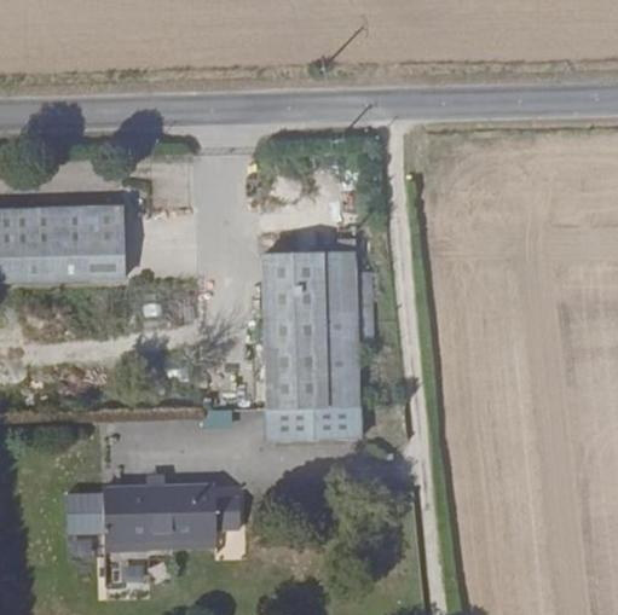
[(27,193),(27,208),(62,207),(62,192),(27,193)]
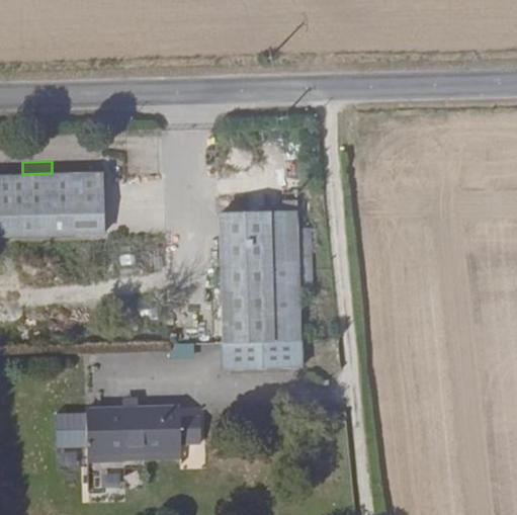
[(22,174),(0,174),(0,235),(105,234),(104,172),(52,173),(22,174)]
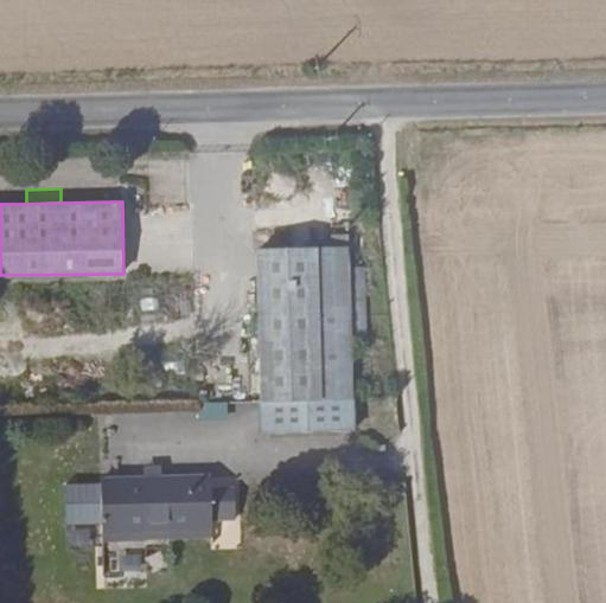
[(349,244),(256,248),(262,431),(356,428),(352,340),(350,267),(349,244)]
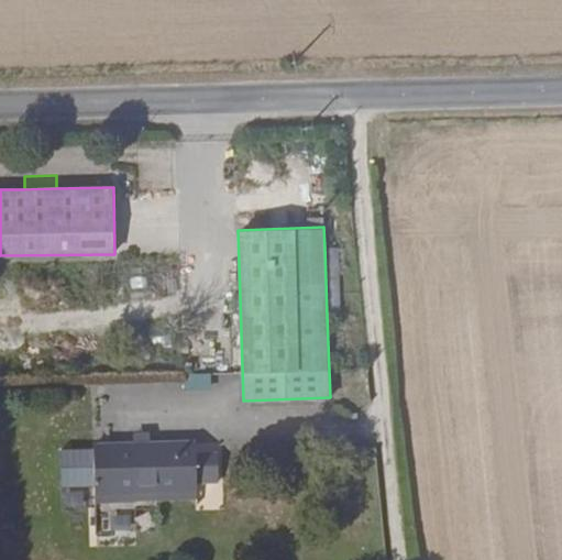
[(339,248),(324,248),(327,316),(341,316),(339,248)]
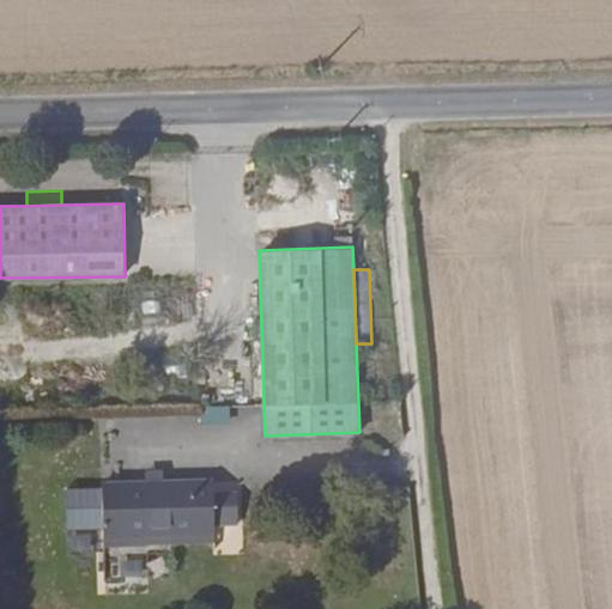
[(123,288),(125,309),(175,306),(174,286),(123,288)]
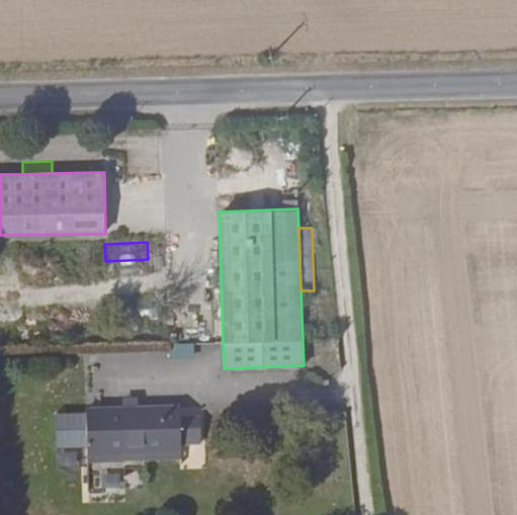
[(283,377),(245,378),(245,391),(284,390),(283,377)]
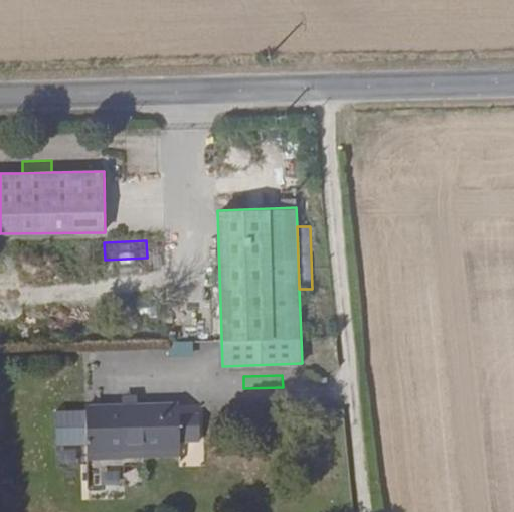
[(181,400),(86,403),(88,459),(182,457),(181,400)]
